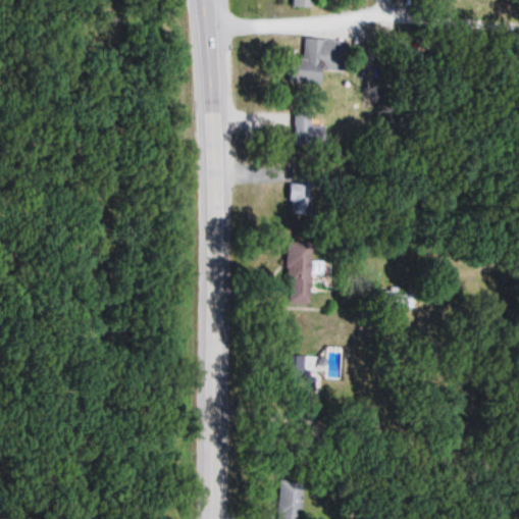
[(304,82),(322,83),(323,68),(347,69),(348,38),(305,37),(304,82)]
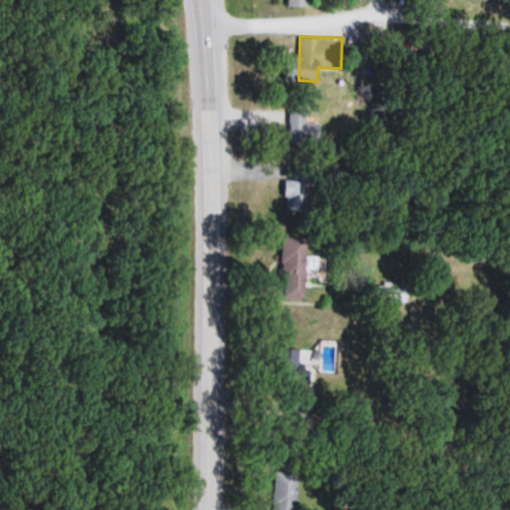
[(314,138),(315,111),(289,110),(288,138),(314,138)]
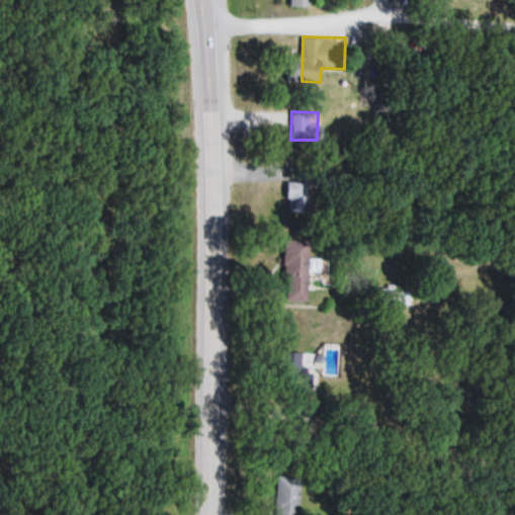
[(310,299),(310,240),(289,240),(290,299),(310,299)]
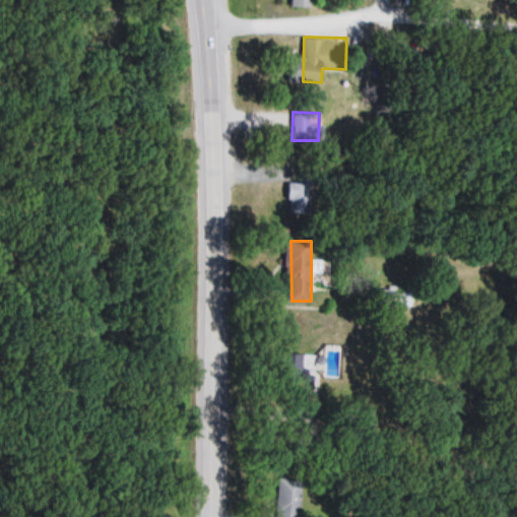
[(340,375),(340,344),(325,344),(325,375),(340,375)]
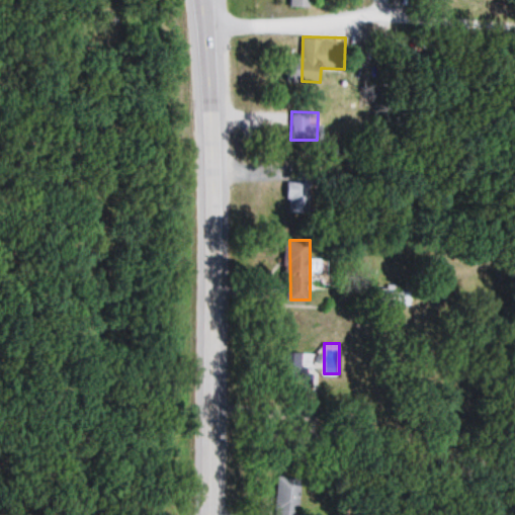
[(271,514),(293,514),(298,477),(277,475),(271,514)]
